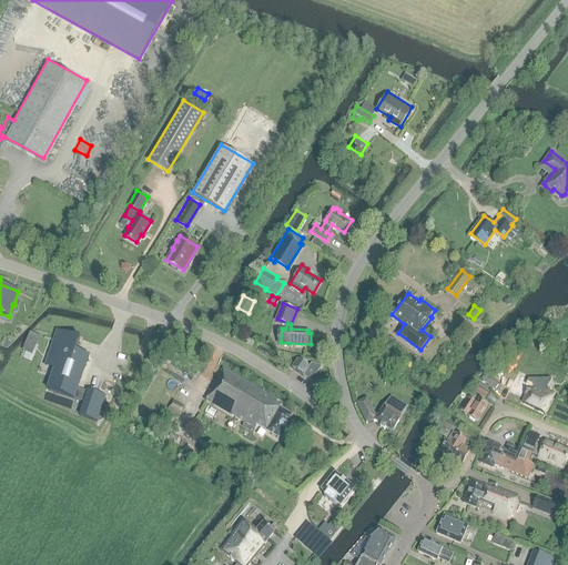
[(59,355),(48,387),(73,396),(78,385),(89,354),(75,349),(80,336),(58,329),(49,352),(59,355)]
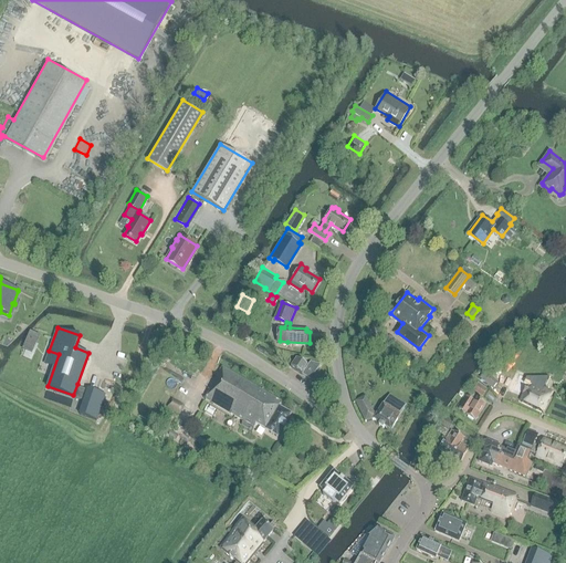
[(39,332),(31,329),(23,346),(31,350),(39,332)]
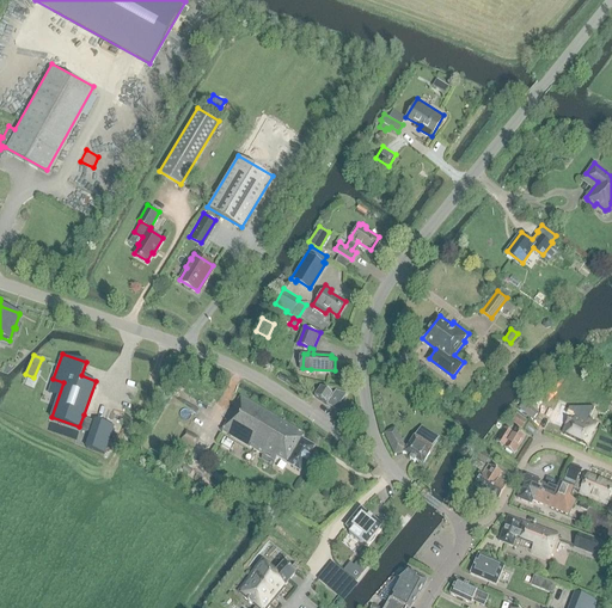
[(341,399),(346,392),(335,388),(331,393),(319,385),(313,394),(325,403),(326,401),(335,407),(334,409),(352,421),(357,411),(341,399)]
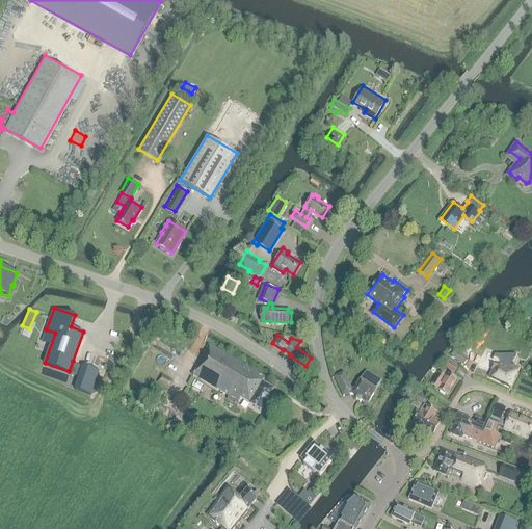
[(196,364),(197,365),(193,373),(229,395),(227,398),(237,404),(241,398),(260,410),(273,388),(262,381),(265,376),(209,343),(196,364)]
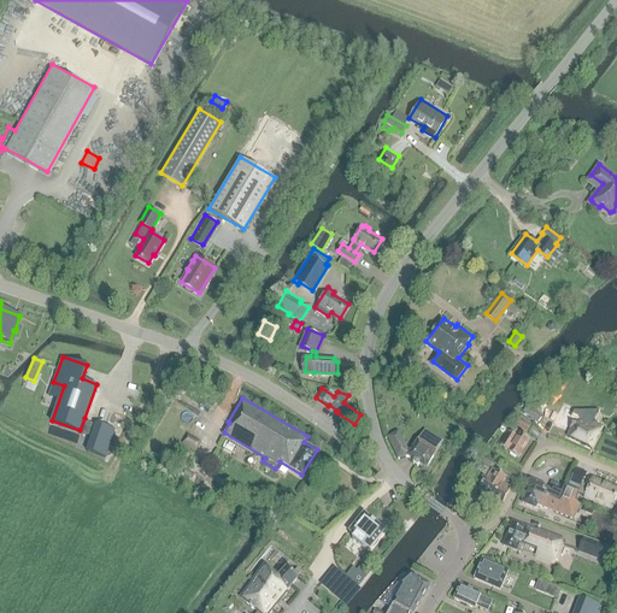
[(542,412),(528,400),(522,407),(536,418),(542,412)]
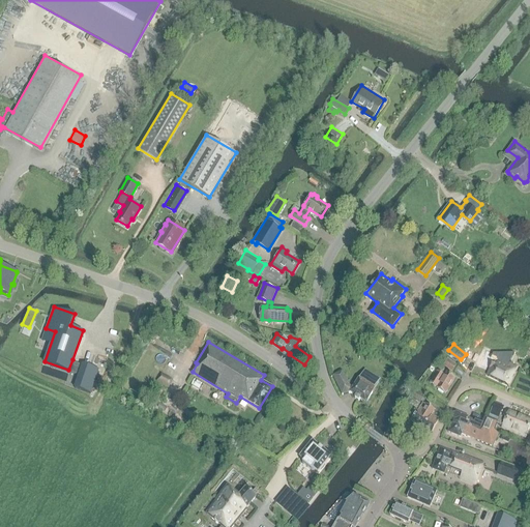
[(487,349),(480,362),(490,367),(488,372),(487,372),(487,373),(507,383),(508,382),(507,382),(517,364),(509,360),(513,351),(493,351),(487,349)]
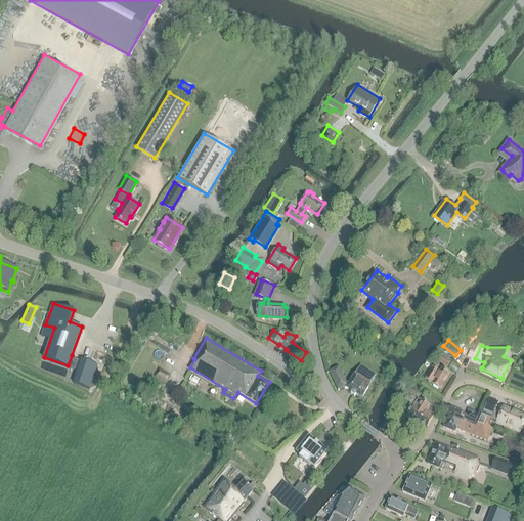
[(450,357),(441,352),(437,358),(446,364),(450,357)]
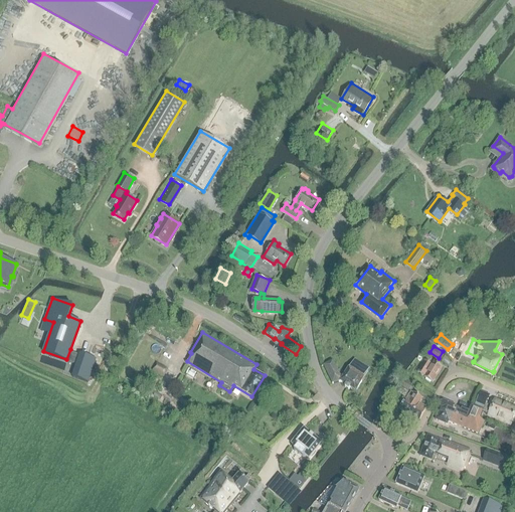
[(70,349),(66,359),(76,362),(72,374),(88,379),(96,357),(79,351),(79,352),(70,349)]
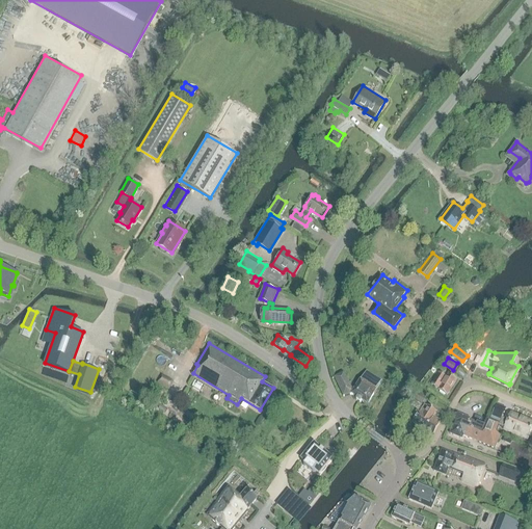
[(446,374),(437,369),(430,381),(447,393),(457,377),(448,371),(446,374)]
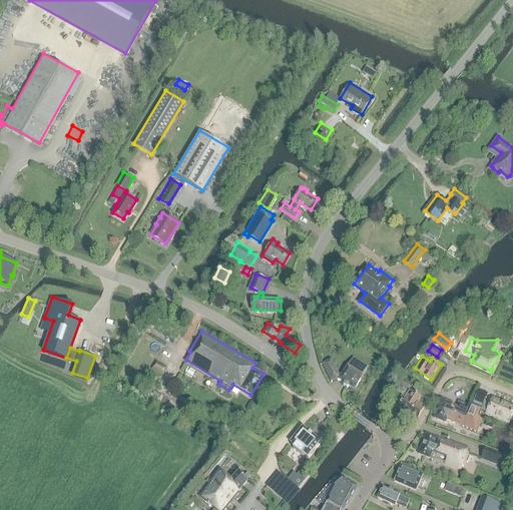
[(332,381),(339,379),(345,383),(344,384),(348,387),(349,385),(355,389),(363,375),(363,374),(368,366),(353,357),(348,366),(348,365),(341,376),(332,358),(323,363),(332,381)]
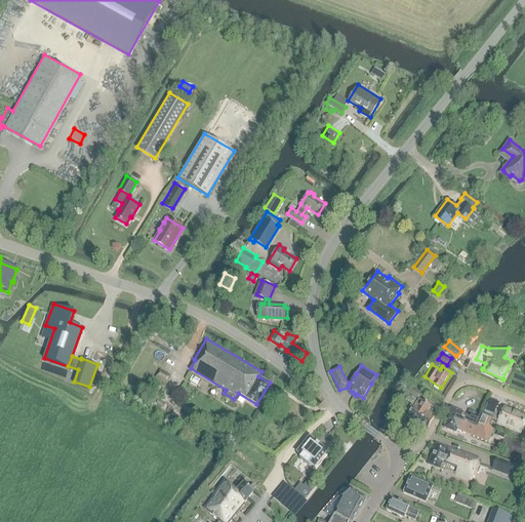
[(171,373),(160,367),(155,375),(166,382),(171,373)]
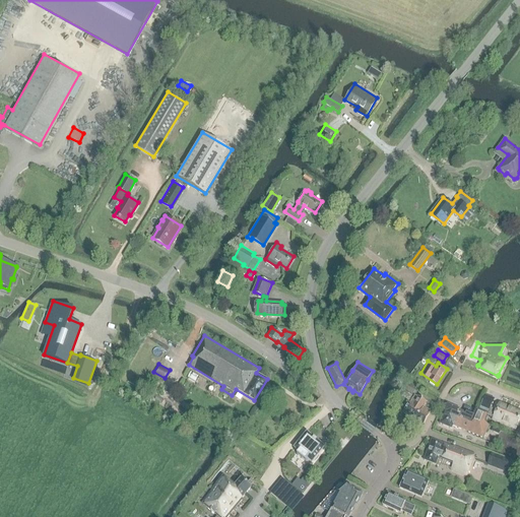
[(415,385),(406,380),(403,387),(412,392),(415,385)]
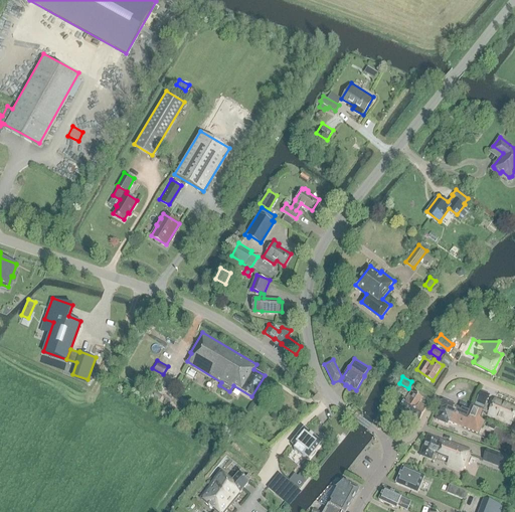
[(405,397),(404,396),(399,405),(419,417),(426,405),(418,401),(422,394),(411,388),(405,397)]
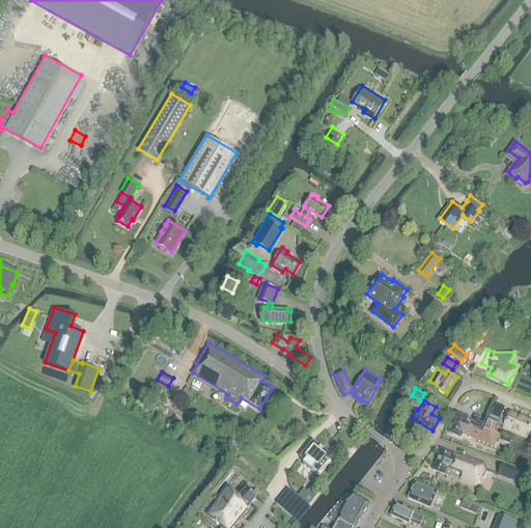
[(504,406),(494,403),(488,415),(499,419),(498,421),(497,422),(503,424),(502,427),(526,437),(530,424),(530,417),(509,409),(506,418),(500,416),(504,406)]
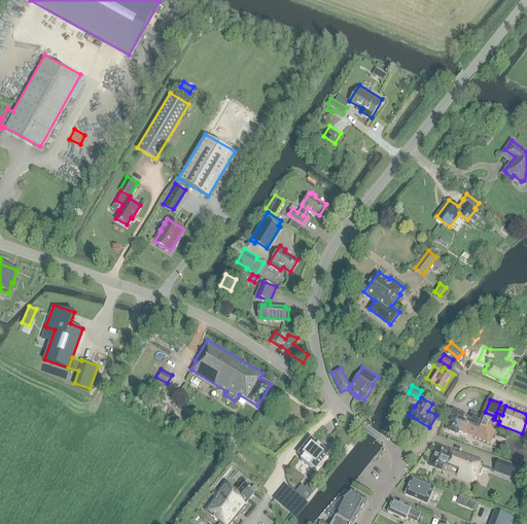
[(466,431),(472,416),(465,413),(465,412),(453,407),(445,426),(457,431),(459,428),(466,431)]
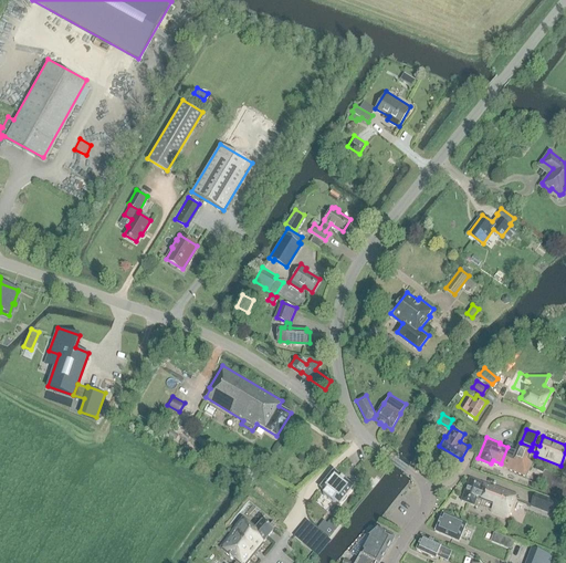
[(530,450),(531,449),(519,444),(515,450),(507,447),(501,464),(500,465),(526,476),(532,460),(526,458),(530,452),(530,450)]
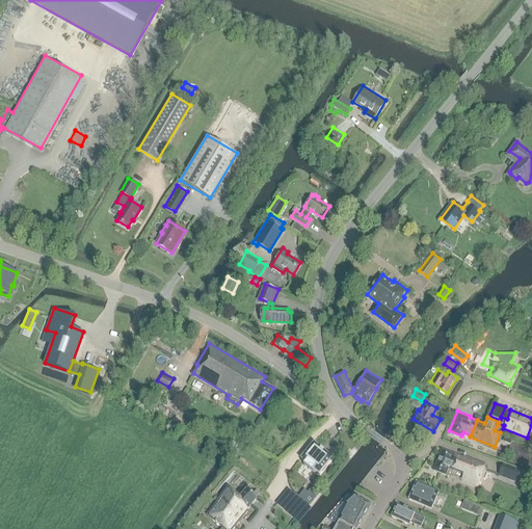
[(333,455),(314,441),(301,456),(320,471),(333,455)]
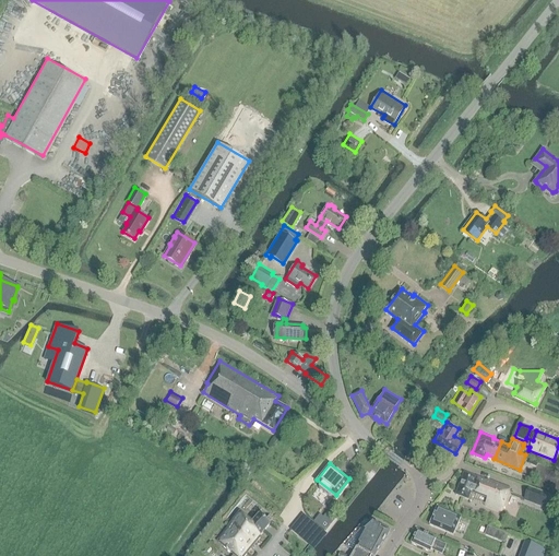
[(475,476),(462,471),(454,493),(467,498),(470,491),(486,496),(484,503),(500,509),(509,486),(485,477),(484,482),(475,478),(475,476)]
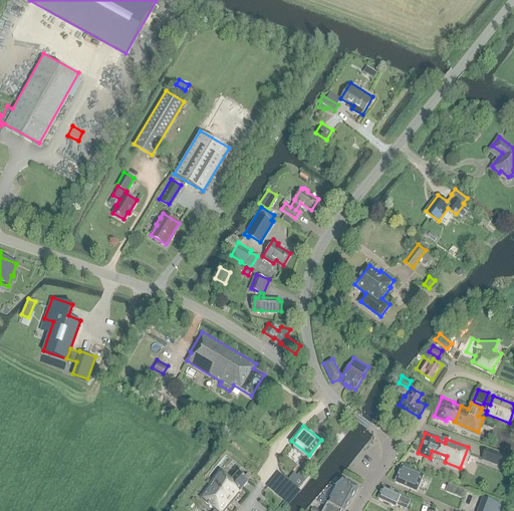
[(503,465),(506,455),(485,447),(481,457),(503,465)]
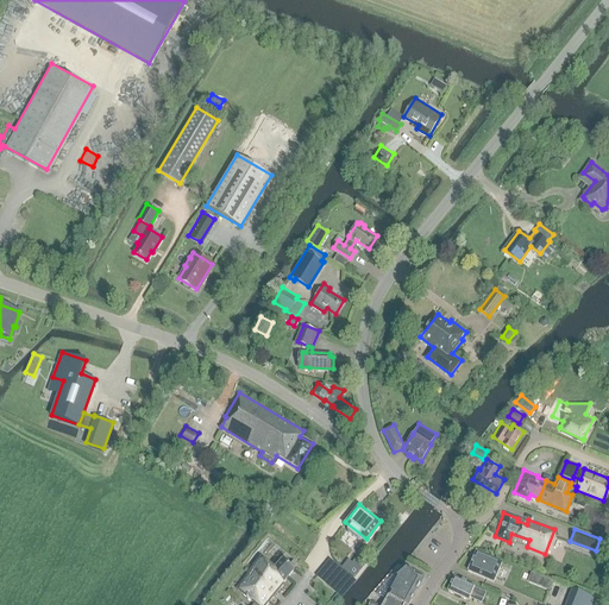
[(501,560),(476,549),(468,569),(494,579),(501,560)]
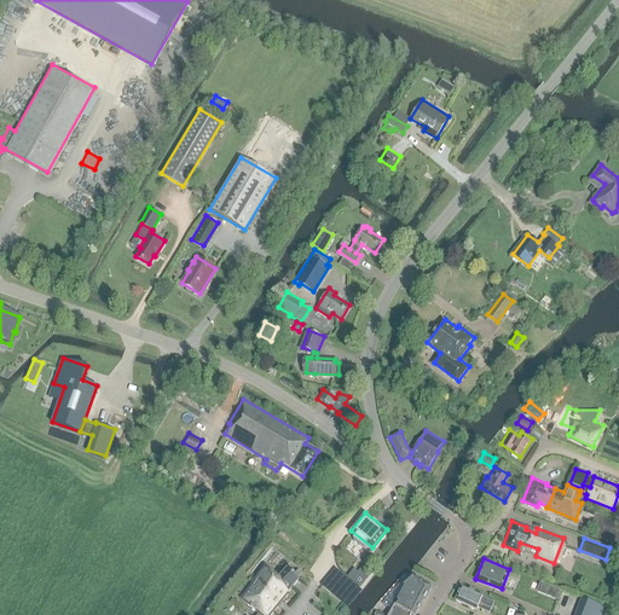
[(365,561),(358,569),(354,567),(347,575),(359,585),(374,567),(365,561)]
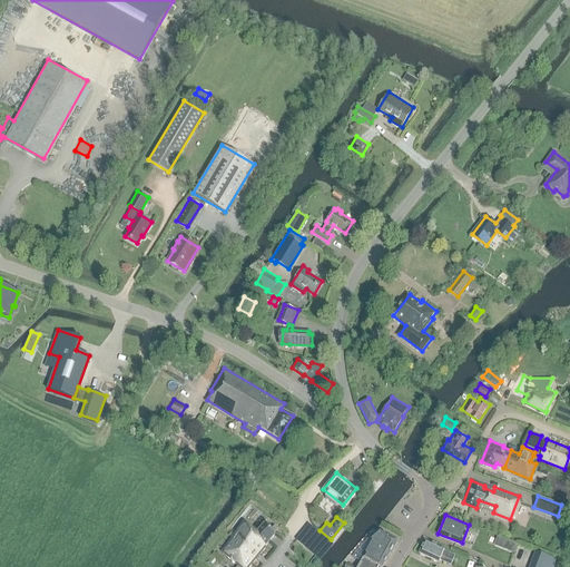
[(246,566),(265,545),(264,545),(275,531),(265,522),(257,533),(244,521),(233,536),(237,540),(226,554),(238,564),(234,566),(246,566)]
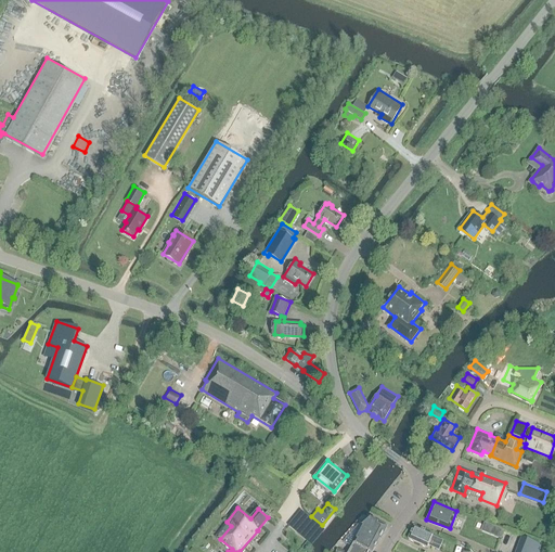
[(309,514),(296,530),(311,543),(324,528),(309,514)]
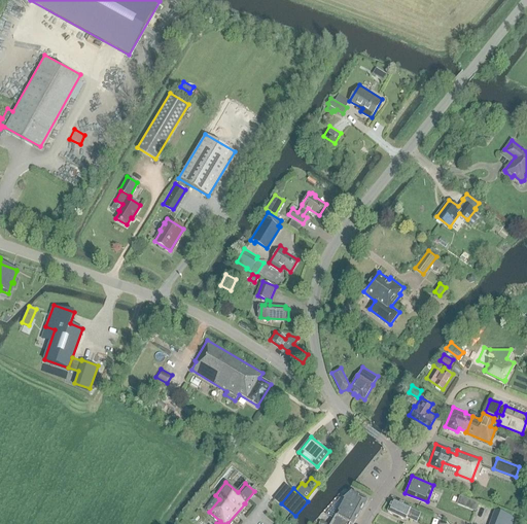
[(360,493),(358,495),(349,490),(342,496),(340,496),(325,513),(332,516),(327,523),(350,523),(352,522),(353,522),(363,504),(364,504),(367,497),(360,493)]
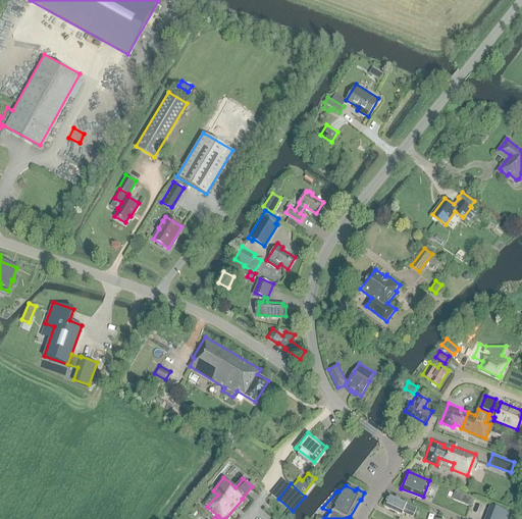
[(447,504),(470,511),(475,495),(452,487),(447,504)]
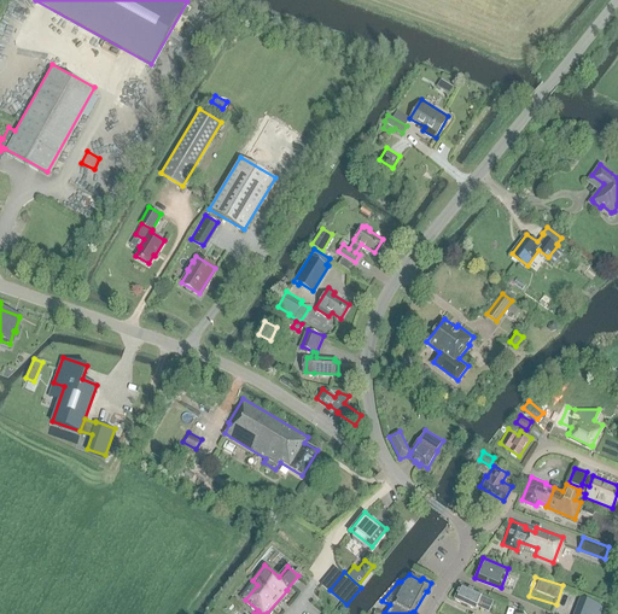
[(493,598),(460,584),(454,597),(476,607),(477,606),(488,610),(493,598)]
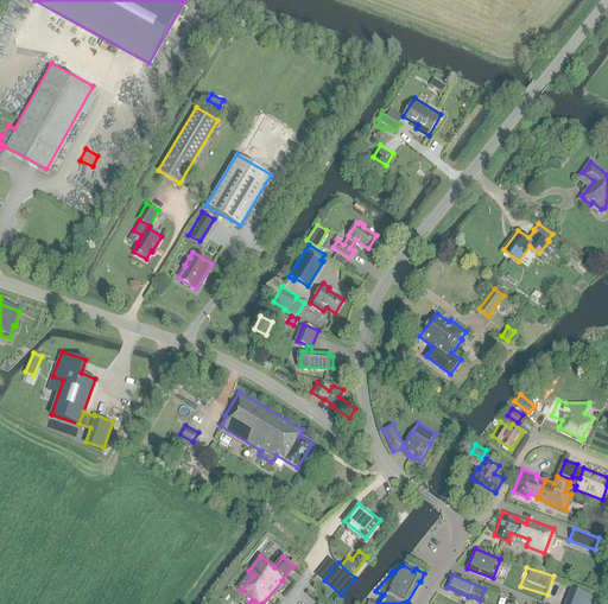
[(568,603),(593,603),(596,596),(574,589),(568,603)]
